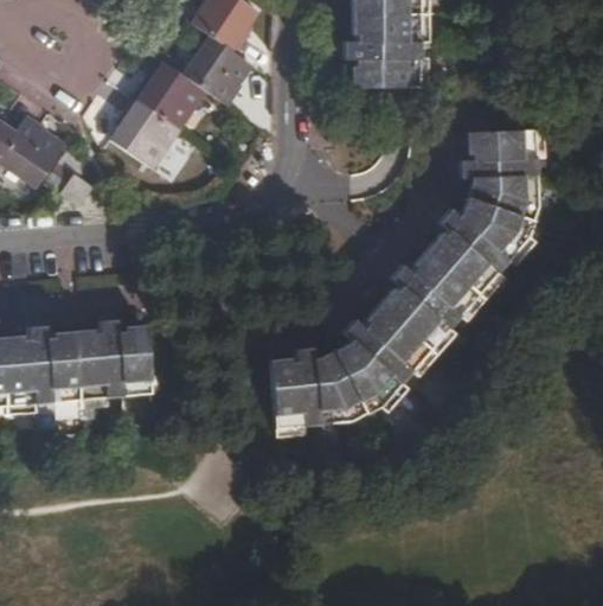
[(243,0),(207,0),(192,24),(210,37),(237,55),(250,36),(245,32),(260,12),(243,0)]
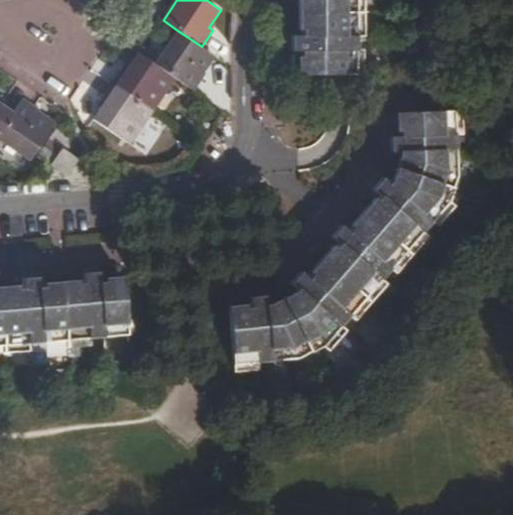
[(304,0),(304,35),(295,35),(294,50),(305,50),(305,76),(360,76),(359,0),(304,0)]
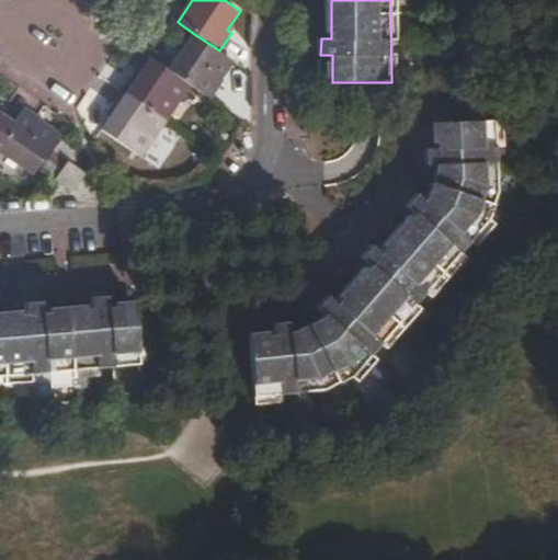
[(220,78),(234,60),(219,50),(194,34),(169,70),(190,84),(212,100),(225,81),(220,78)]
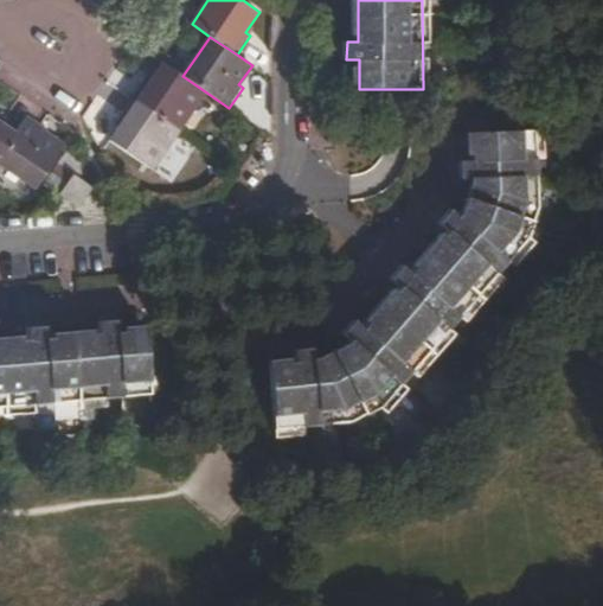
[(146,80),(133,99),(179,131),(205,91),(183,76),(162,63),(149,82),(146,80)]
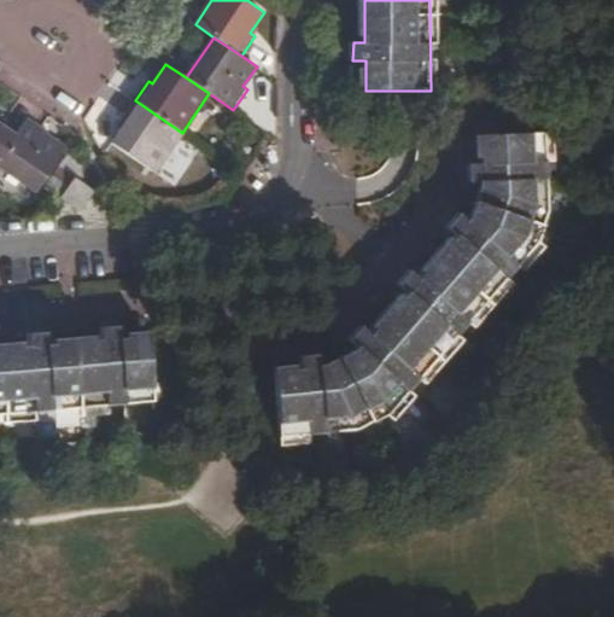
[(182,133),(135,100),(122,120),(126,122),(112,141),(155,173),(182,133)]
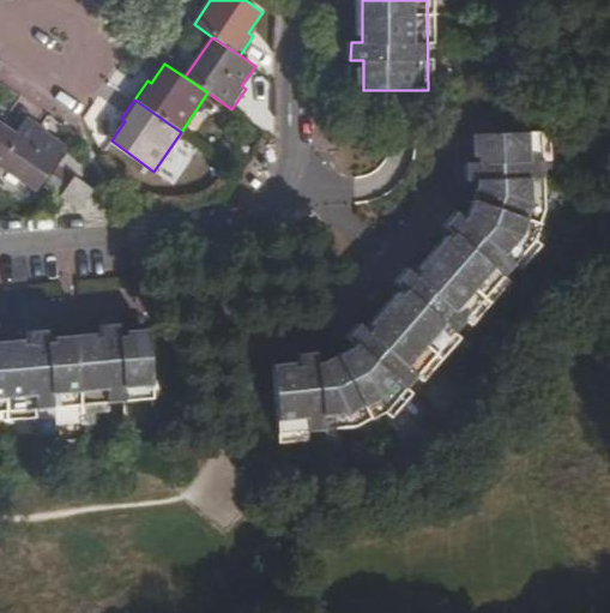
[(0,162),(23,130),(2,116),(0,120),(0,162)]
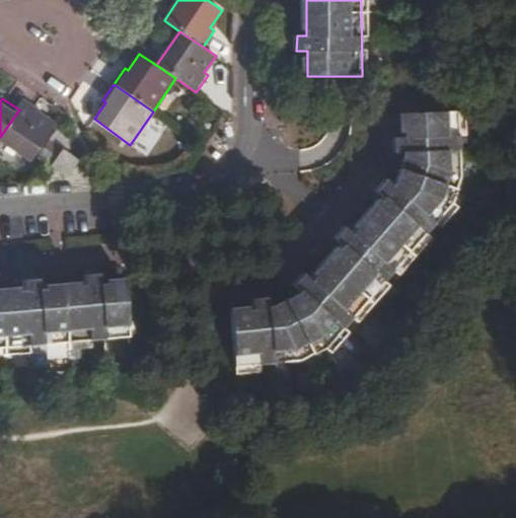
[(42,111),(26,99),(19,109),(0,137),(0,140),(30,160),(55,125),(40,115),(42,111)]
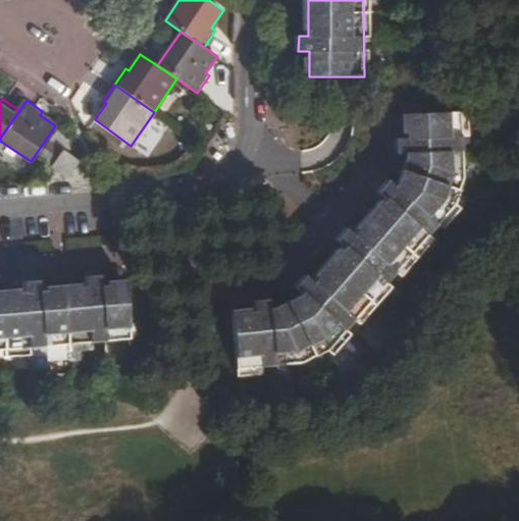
[(232,315),(238,369),(303,363),(331,352),(335,355),(462,209),(457,203),(465,176),(462,111),(408,114),(409,136),(398,137),(399,153),(410,152),(408,163),(405,178),(399,187),(390,179),(379,192),(387,198),(356,235),(349,227),(339,240),(347,247),(315,281),(308,275),(297,288),(306,296),(279,310),(273,310),(272,299),(258,300),(258,312),(232,315)]
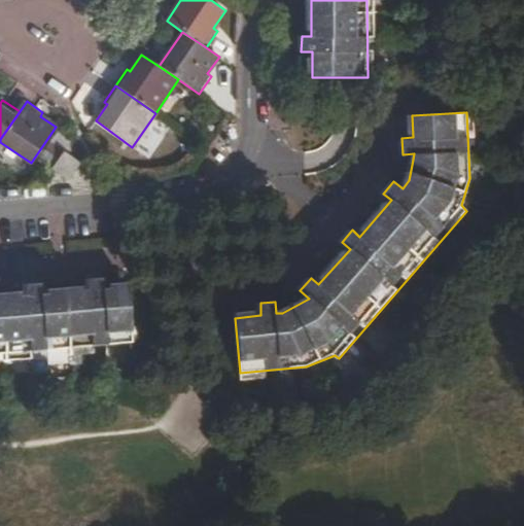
[(81,164),(66,152),(55,169),(70,180),(81,164)]
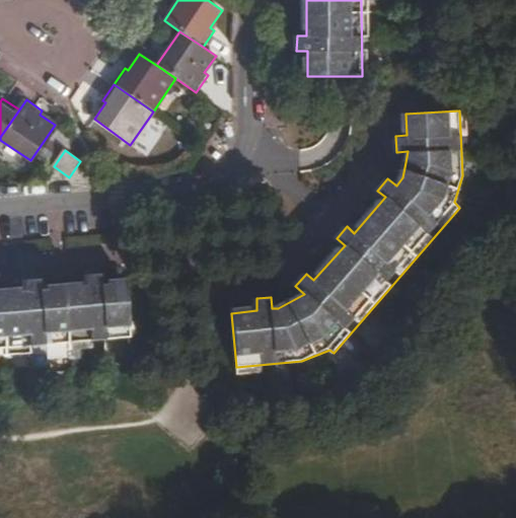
[(0,348),(132,338),(128,283),(104,284),(103,274),(88,275),(89,285),(42,289),(42,279),(26,280),(26,291),(0,292),(0,348)]
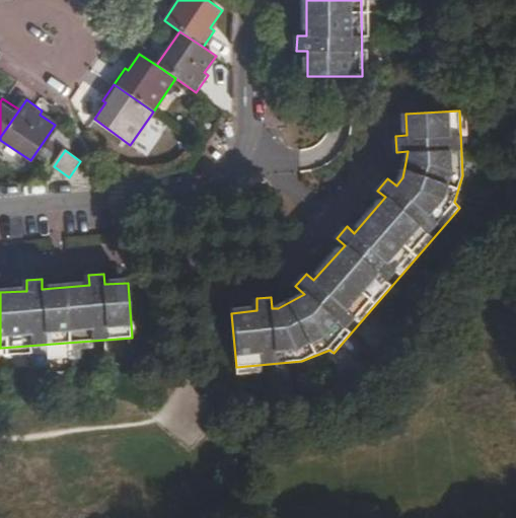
All buildings are outlined.
